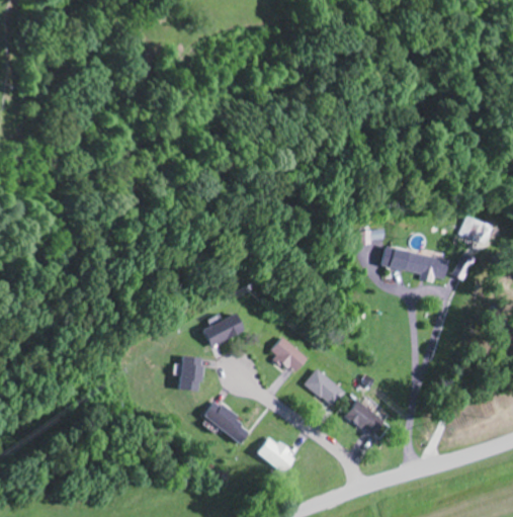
[(486,236),(490,227),(463,217),(456,234),(478,242),(481,234),(486,236)]
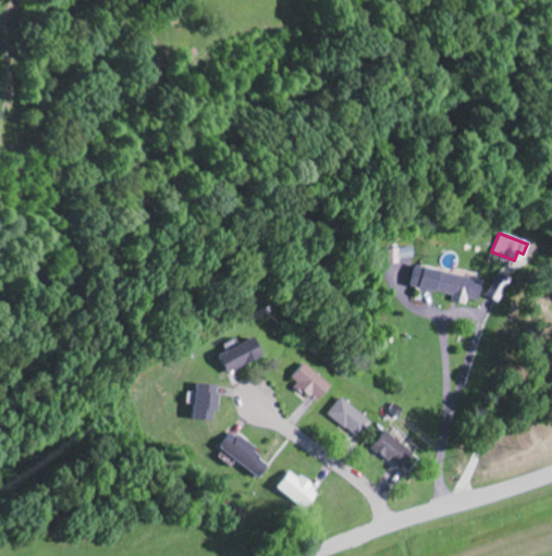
[(394,247),(395,258),(411,258),(411,247),(394,247)]
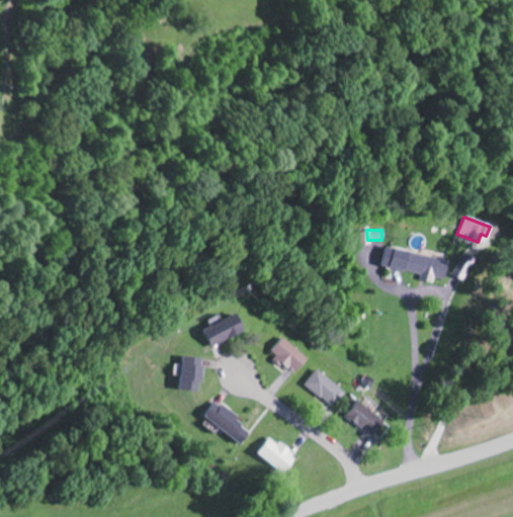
[(447,259),(378,248),(376,265),(421,273),(420,279),(433,281),(434,277),(444,278),(447,259)]
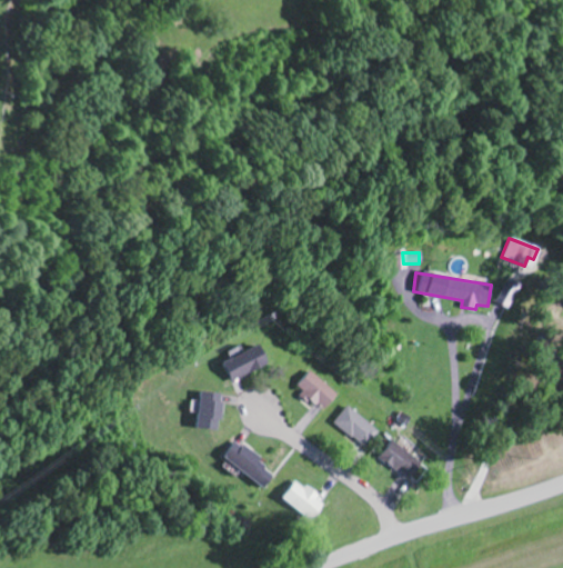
[(294,389),(327,408),(338,390),(307,370),(294,389)]
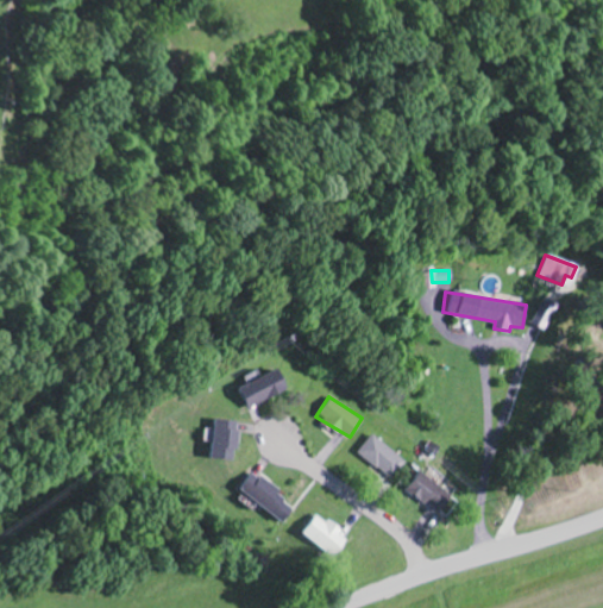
[(232,461),(236,421),(209,419),(206,458),(232,461)]
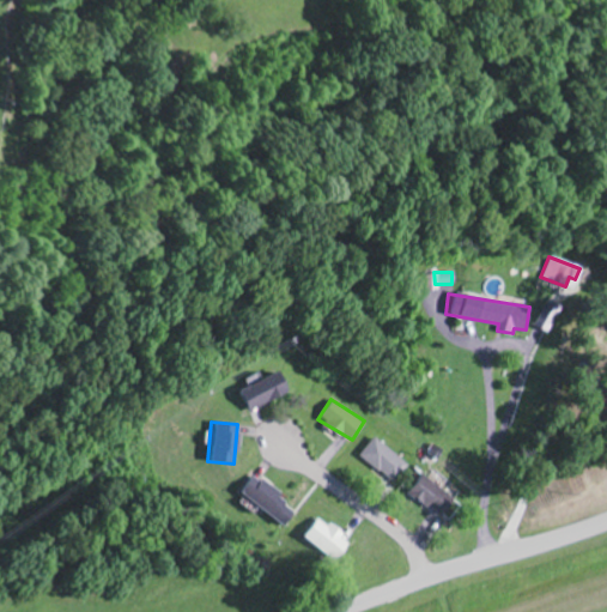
[(399,482),(411,461),(371,438),(359,458),(399,482)]
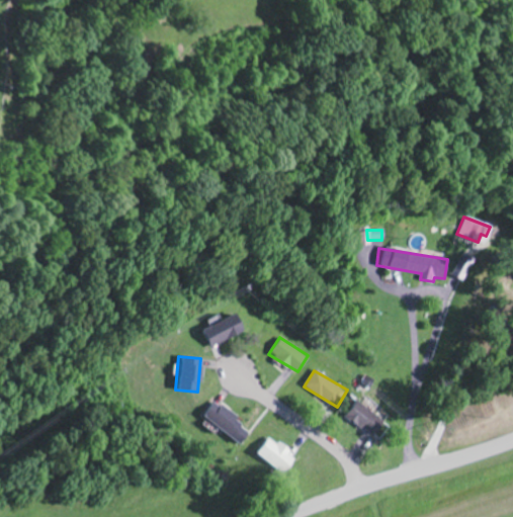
[(202,413),(240,447),(253,433),(216,399),(202,413)]
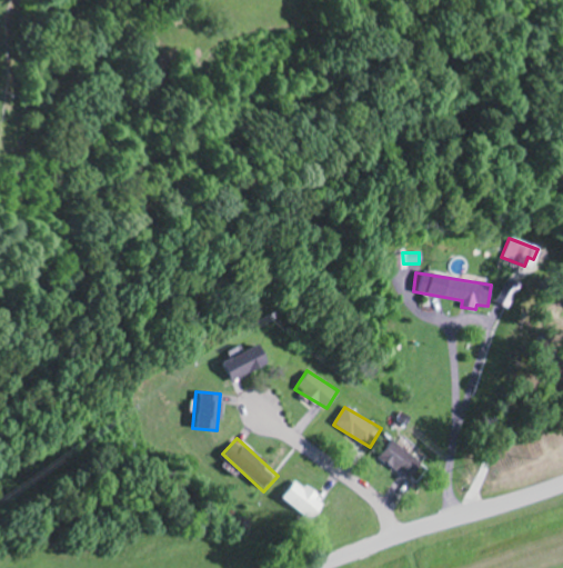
[(406,477),(420,460),(393,438),(380,455),(406,477)]
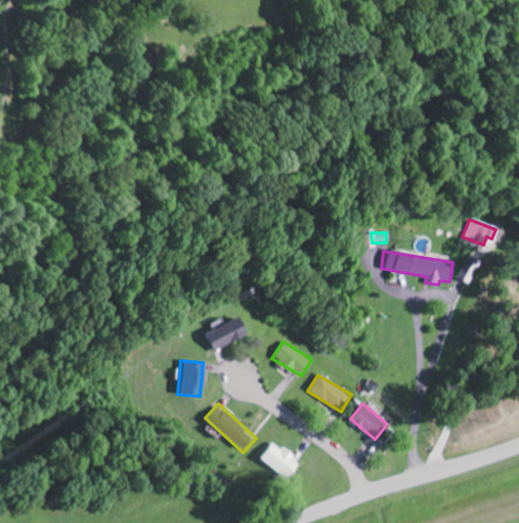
[(258,456),(289,481),(302,464),(271,440),(258,456)]
